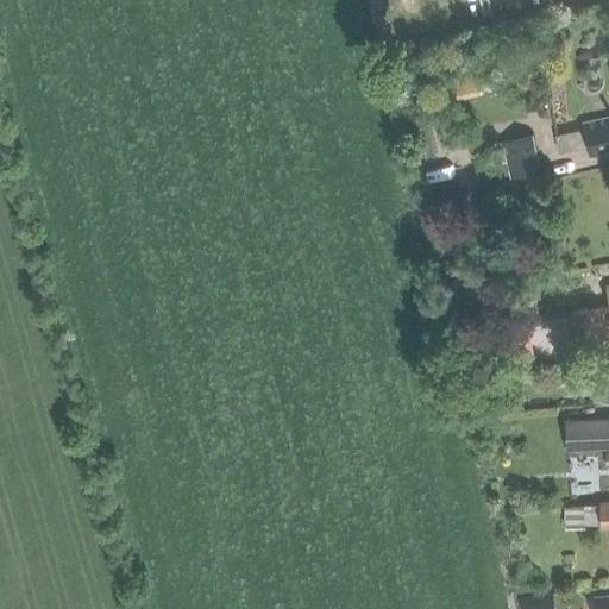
[(608,115),(582,123),(583,129),(554,135),(559,151),(592,143),(595,155),(608,150),(608,115)]
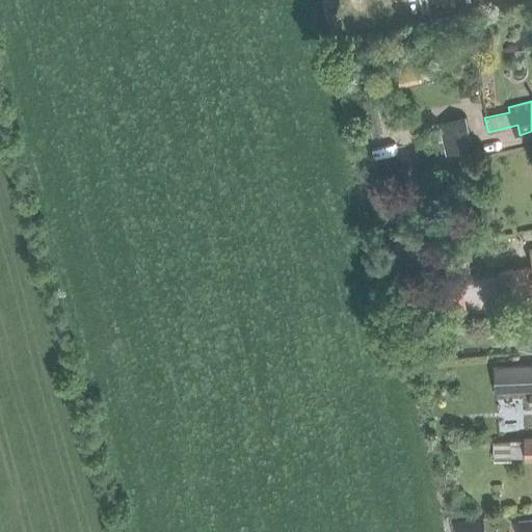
[(471,151),(463,118),(437,124),(445,157),(471,151)]
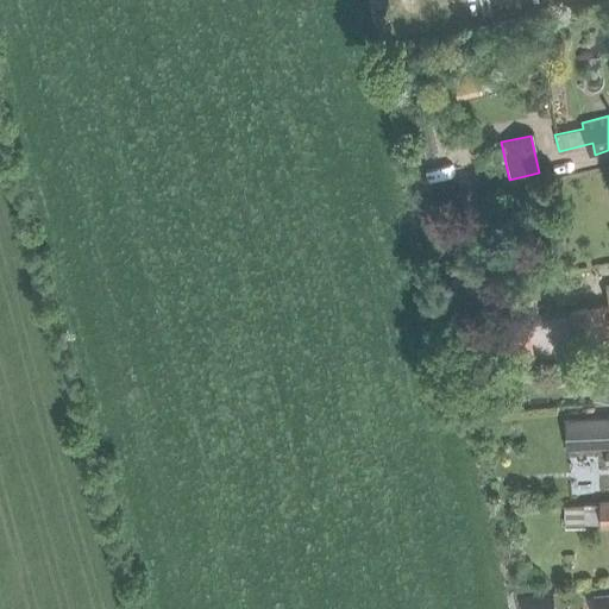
[(425,209),(447,205),(444,189),(422,194),(425,209)]
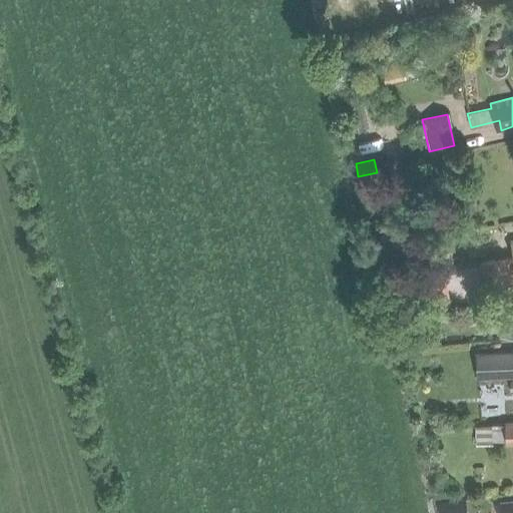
[(512,258),(507,260),(507,258),(481,263),(486,288),(511,283),(508,270),(512,268),(512,239),(511,240),(512,250),(512,258)]
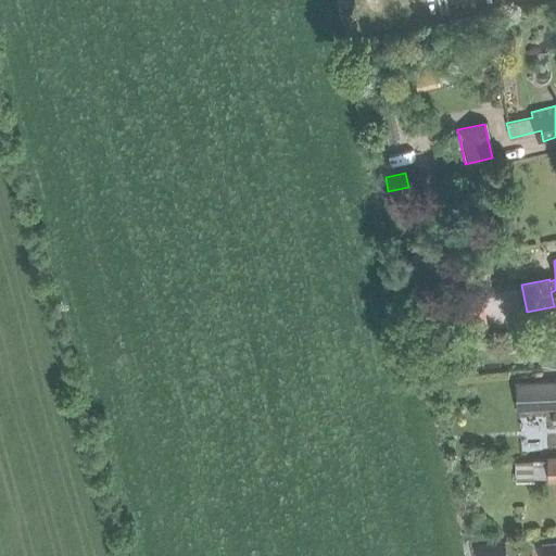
[(555,337),(540,338),(541,364),(555,363),(555,337)]
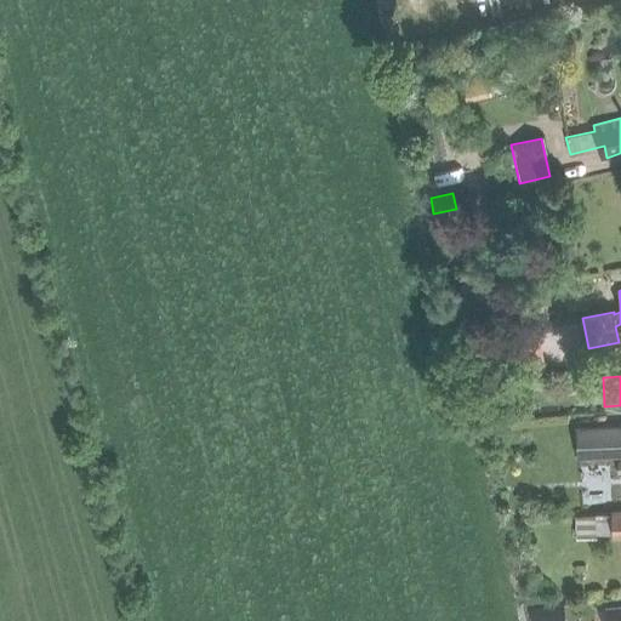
[(620,426),(577,428),(577,457),(620,455),(620,426)]
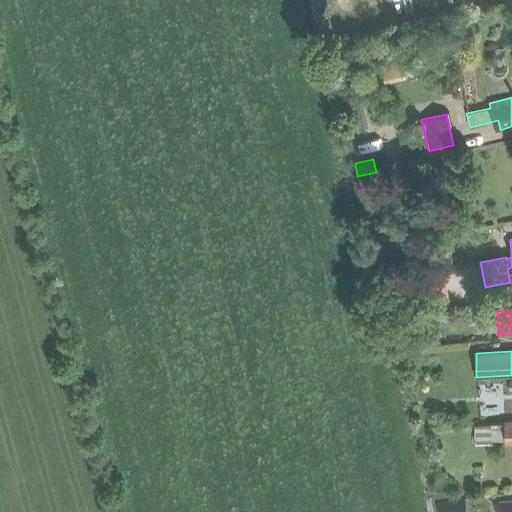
[(511,422),(504,423),(490,423),(490,425),(491,441),(505,441),(505,443),(511,443),(511,422)]
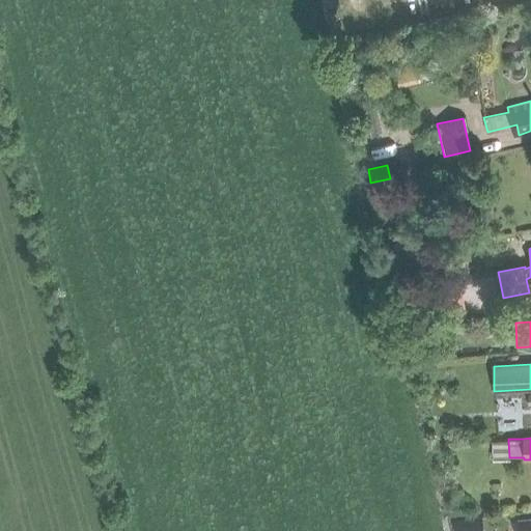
[(530,530),(530,518),(520,519),(520,530),(530,530)]
